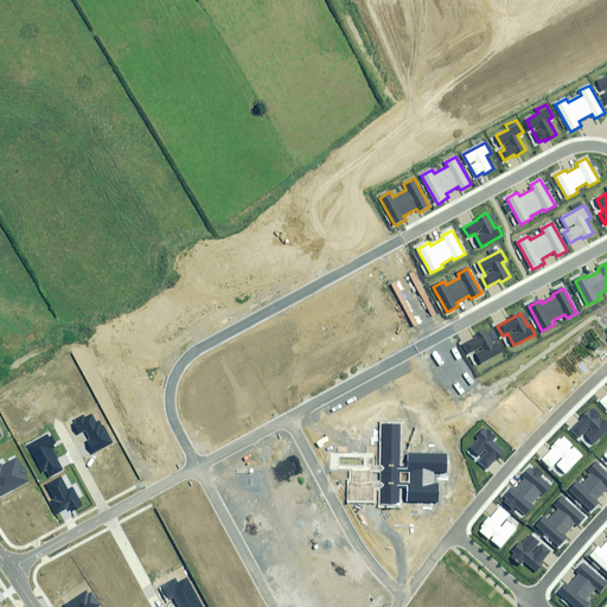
[(487,331),(464,344),(470,353),(474,351),(480,363),(502,352),(497,343),(494,344),(487,331)]
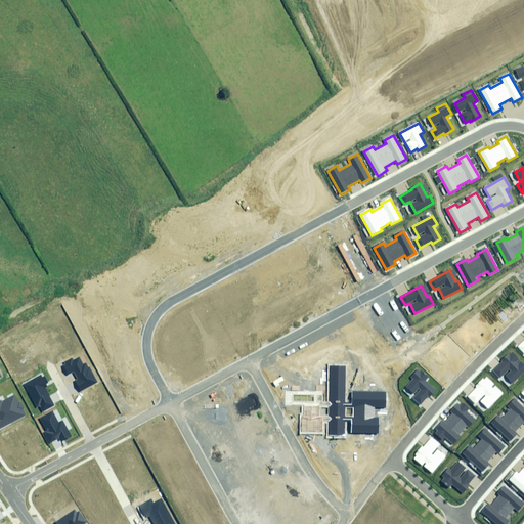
[(503,361),(493,370),(499,378),(504,374),(513,383),(523,372),(523,364),(513,352),(510,355),(508,353),(501,360),(503,361)]
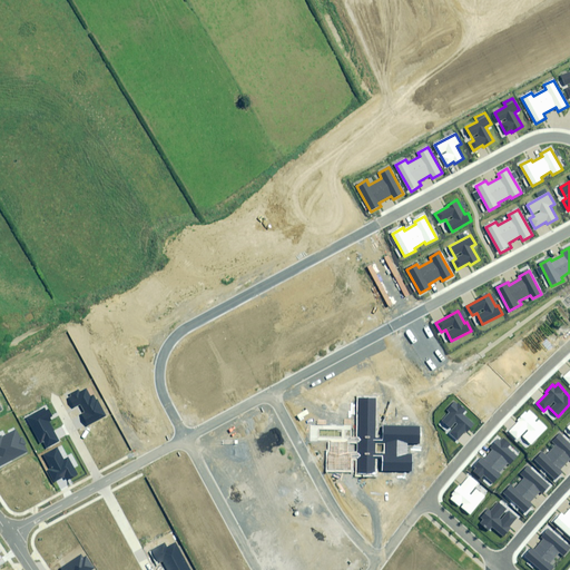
[(81,414),(87,425),(106,415),(95,395),(90,397),(87,389),(80,392),(79,390),(71,394),(72,396),(68,399),(72,408),(78,404),(82,414),(81,414)]
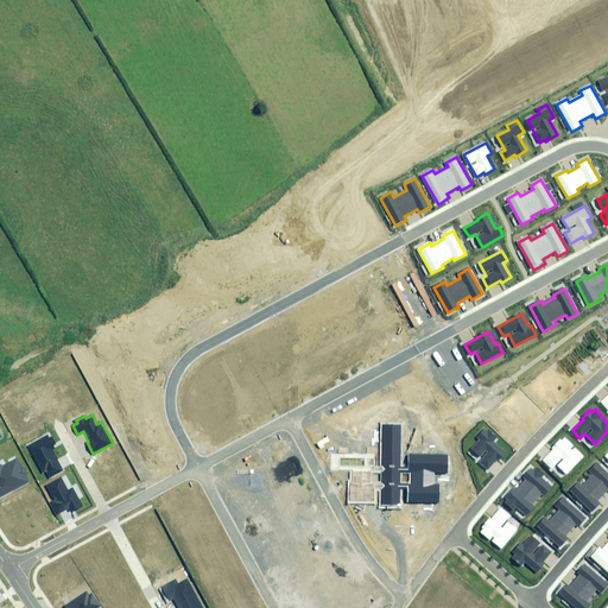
[(495,438),(485,429),(476,437),(479,439),(470,449),(482,460),(479,462),(488,472),(505,453),(493,442),(495,438)]
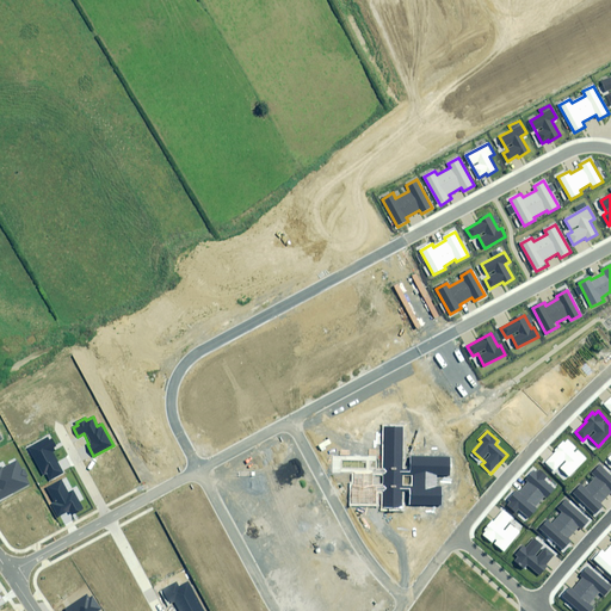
[(51,437),(29,449),(42,475),(47,473),(49,479),(65,471),(53,448),(56,446),(51,437)]
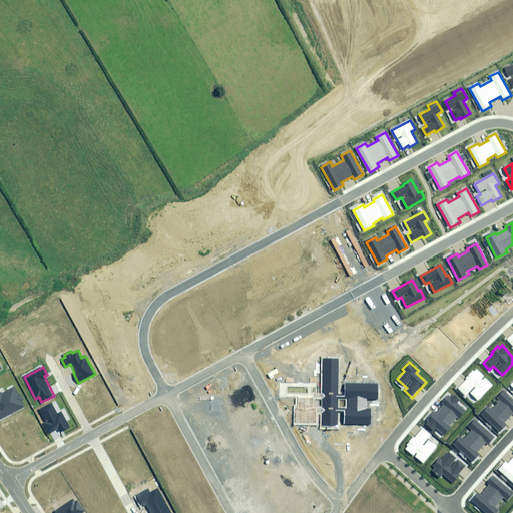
[(475,370),(458,389),(476,404),(493,385),(475,370)]
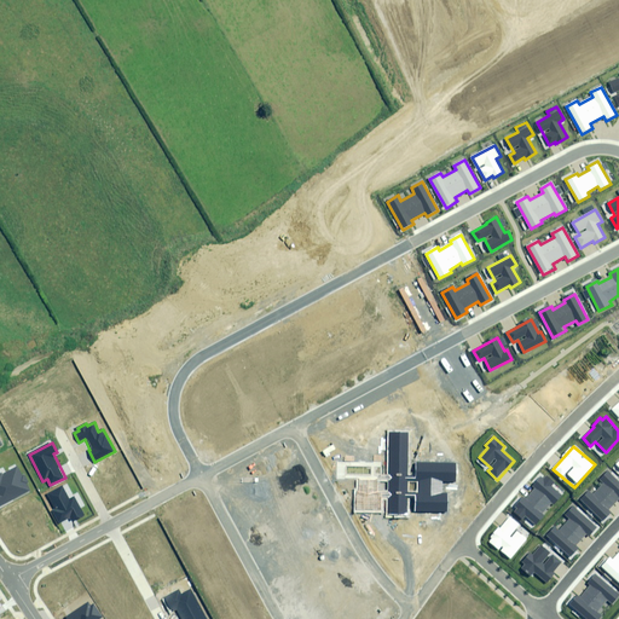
[(1,473),(0,473),(0,504),(0,505),(29,491),(25,484),(28,482),(24,475),(22,476),(18,468),(3,475),(1,473)]
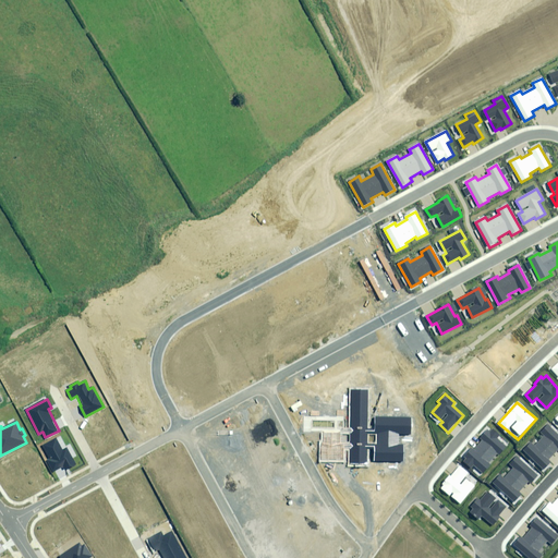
[(531,443),(523,450),(542,470),(550,461),(548,459),(557,449),(557,434),(549,425),(542,433),(544,436),(534,446),(531,443)]
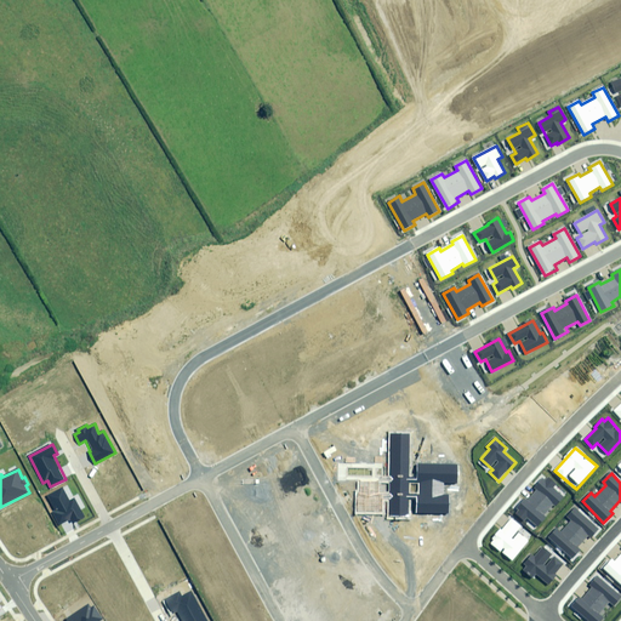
[(525,500),(514,511),(524,520),(527,518),(539,528),(547,518),(543,514),(554,502),(558,505),(565,497),(553,488),(556,484),(545,476),(535,488),(537,490),(528,501),(525,500)]
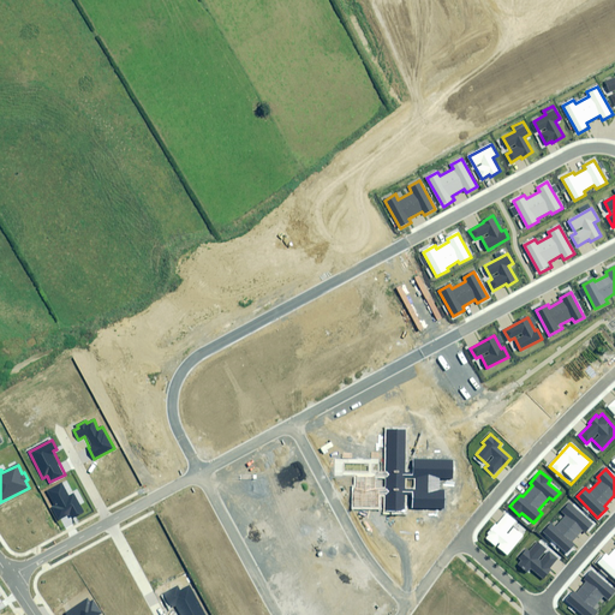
[(63,483),(47,491),(54,506),(51,507),(58,520),(71,514),(72,518),(84,512),(75,494),(70,496),(63,483)]
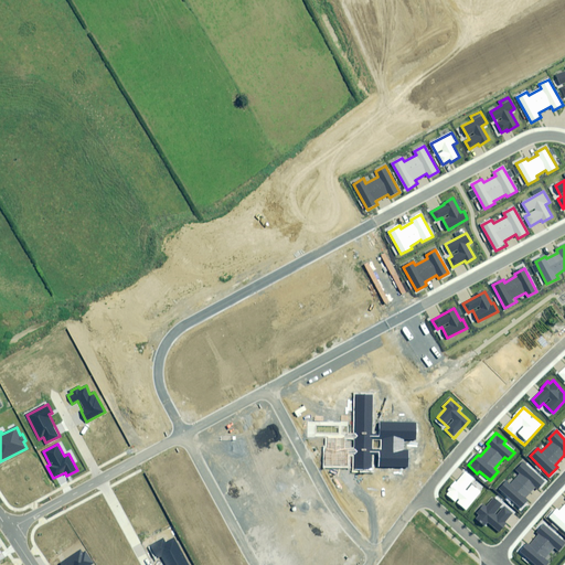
[(507,480),(499,489),(521,508),(528,500),(525,498),(535,487),(537,489),(544,481),(522,462),(515,470),(520,473),(511,483),(507,480)]
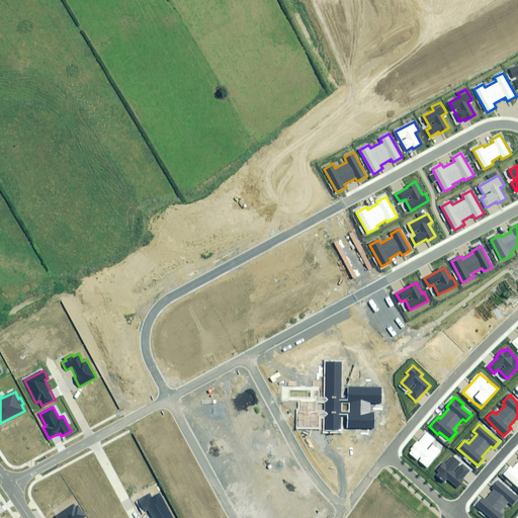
[(427,433),(410,454),(427,468),(441,452),(431,443),(434,439),(427,433)]
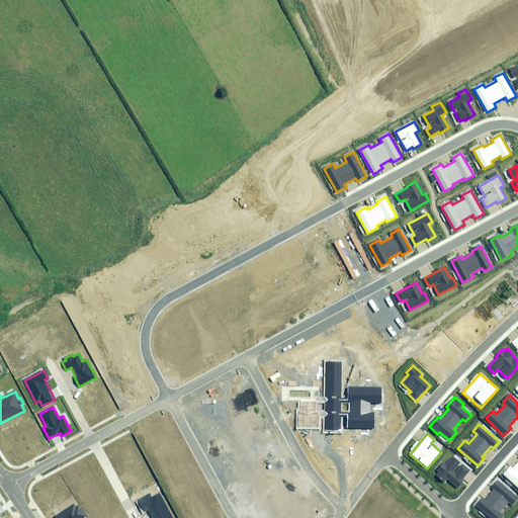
[(444,462),(437,470),(439,472),(437,475),(445,482),(447,479),(457,488),(464,480),(462,478),(469,470),(453,456),(446,464),(444,462)]
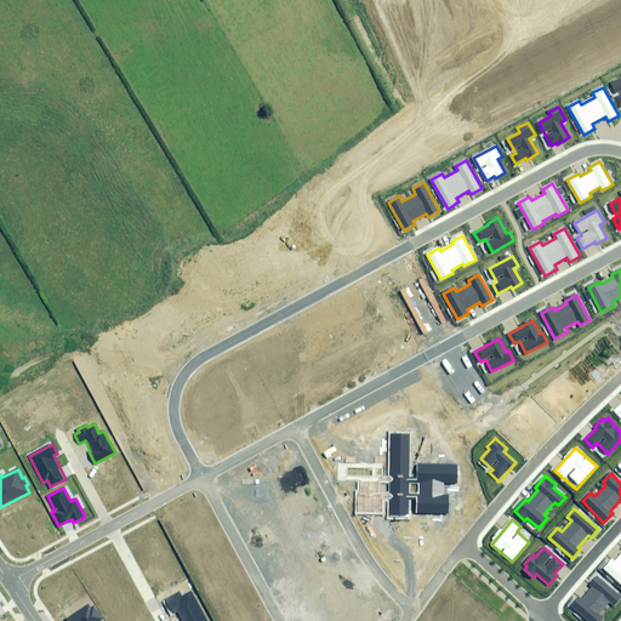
[(620,554),(614,563),(610,560),(604,569),(620,584),(620,554)]
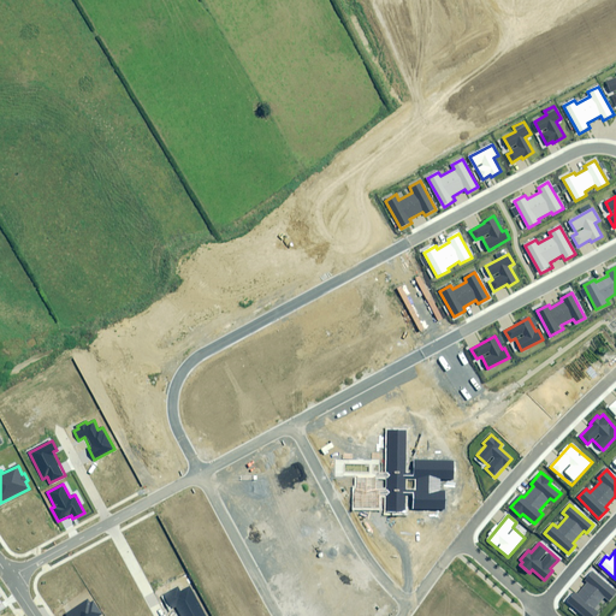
[(609,600),(615,591),(592,570),(584,580),(587,584),(576,596),(574,593),(567,602),(584,615),(594,615),(598,612),(593,609),(604,597),(609,600)]
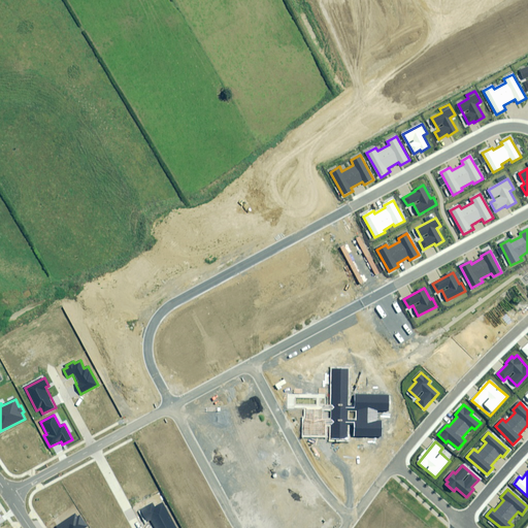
[(175,527),(162,503),(155,507),(153,504),(140,510),(146,522),(151,520),(155,527),(175,527)]
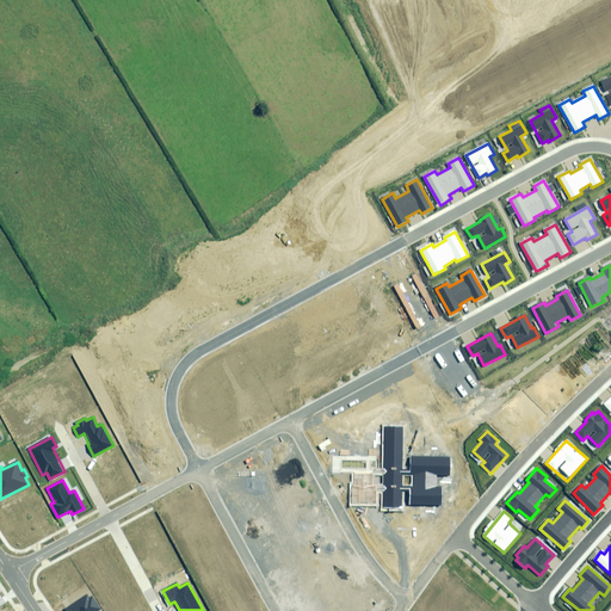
[(90,598),(87,594),(66,609),(66,610),(98,610),(100,610),(92,597),(90,598)]
